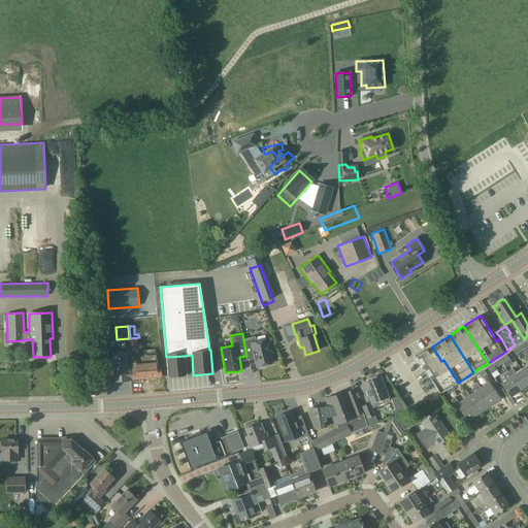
[(255,336),(243,339),(246,356),(253,354),(256,367),(258,367),(259,368),(264,367),(264,365),(272,363),(269,353),(272,352),(270,342),(267,343),(266,339),(256,342),(255,336)]
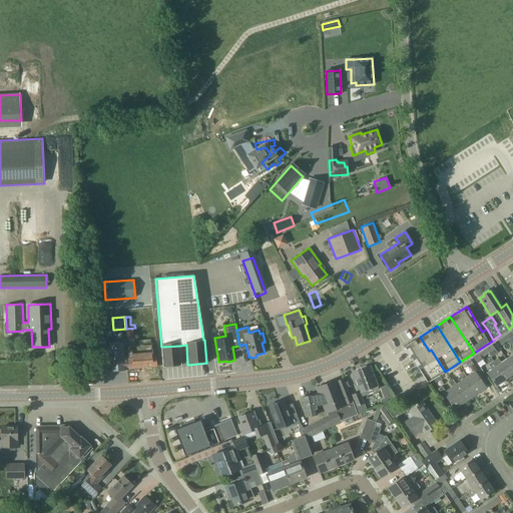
[(505,336),(498,340),(501,344),(507,340),(505,336)]
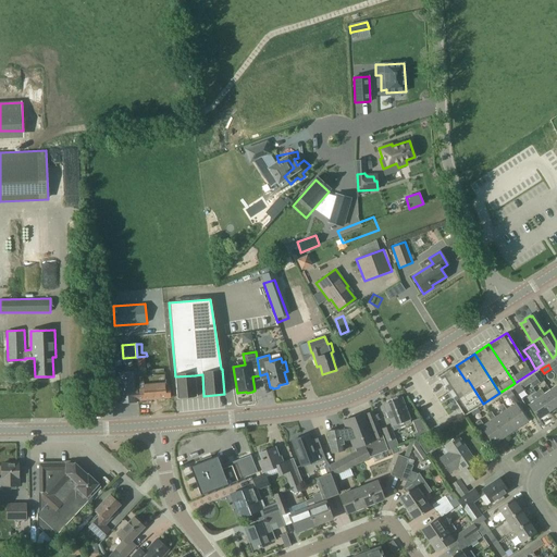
[(463,416),(483,404),(468,380),(466,381),(456,366),(438,376),(463,416)]
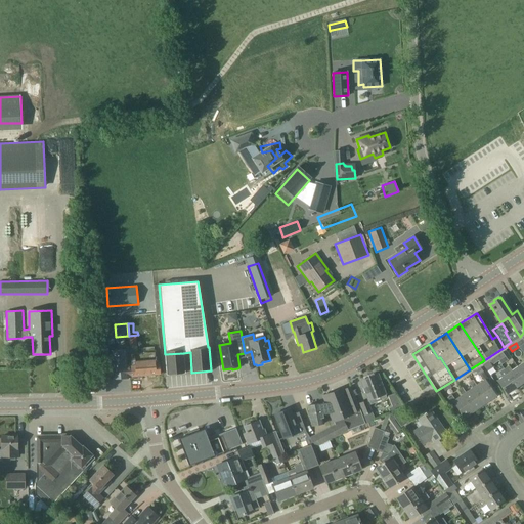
[(107,362),(108,377),(111,377),(111,379),(121,378),(121,380),(127,379),(127,378),(129,377),(128,366),(131,365),(131,356),(131,349),(127,350),(108,351),(110,362),(107,362)]
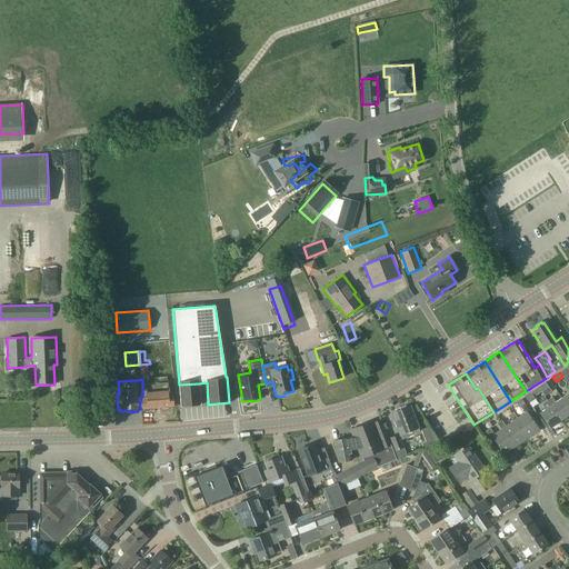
[(159,379),(149,379),(149,383),(145,383),(145,387),(142,387),(142,397),(139,398),(140,409),(173,406),(172,395),(168,395),(168,391),(168,380),(159,380),(159,379)]
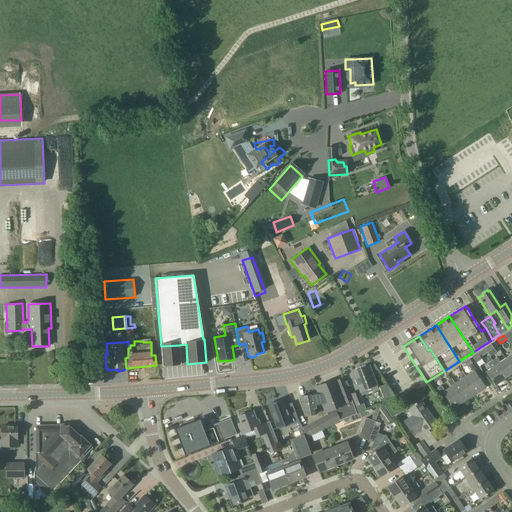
[(484,348),(487,353),(493,348),(490,344),(484,348)]
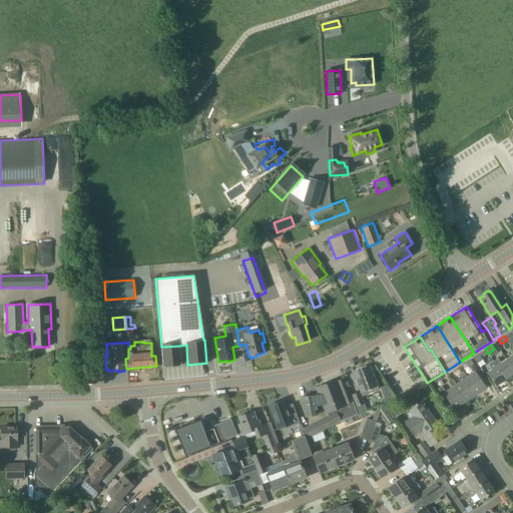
[(181,365),(179,346),(161,347),(162,367),(181,365)]
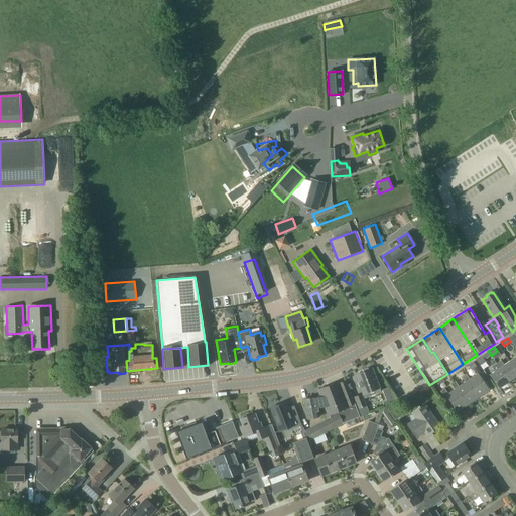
[(481,356),(484,360),(491,356),(488,351),(481,356)]
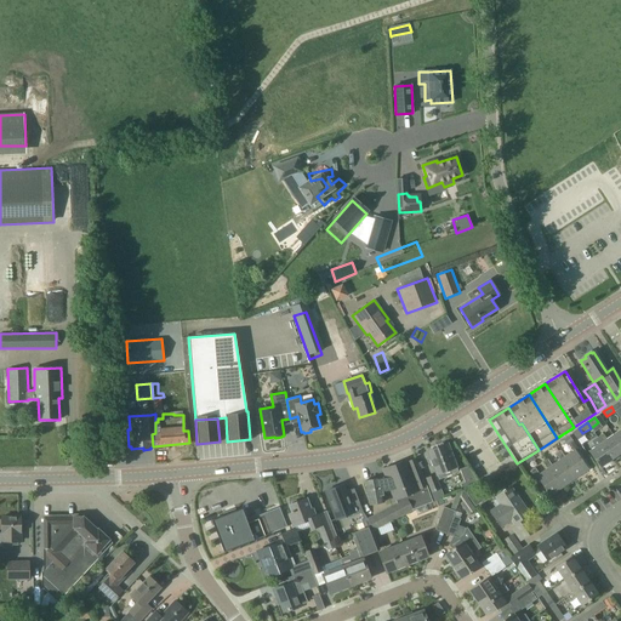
[(603,434),(597,438),(600,443),(611,460),(620,453),(620,446),(613,434),(605,439),(603,434)]
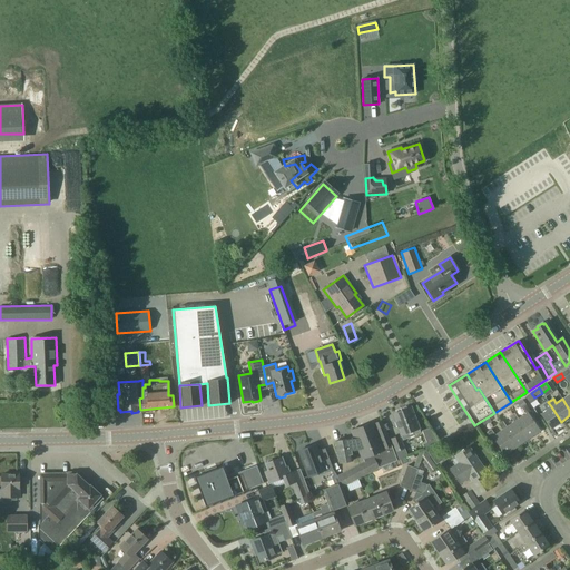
[(547,410),(540,414),(550,429),(561,422),(551,406),(548,402),(543,405),(547,410)]
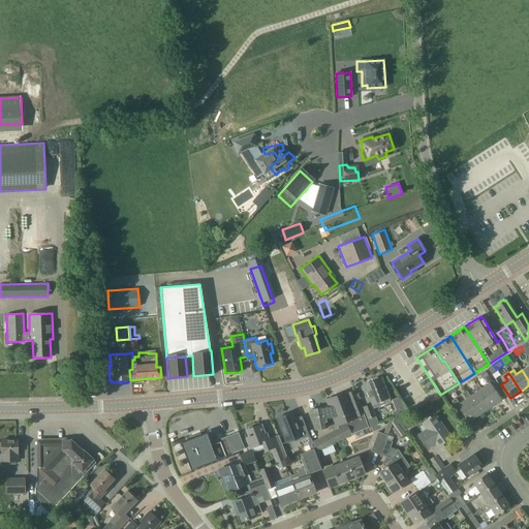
[(84,376),(85,384),(95,384),(95,376),(84,376)]
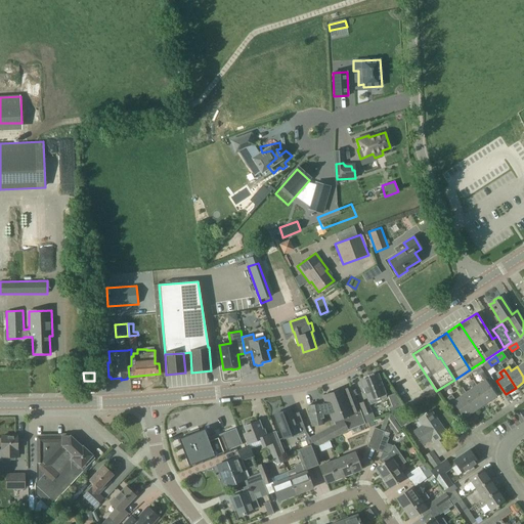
[(368,400),(369,400),(372,405),(381,401),(379,396),(385,394),(378,375),(361,381),(368,400)]
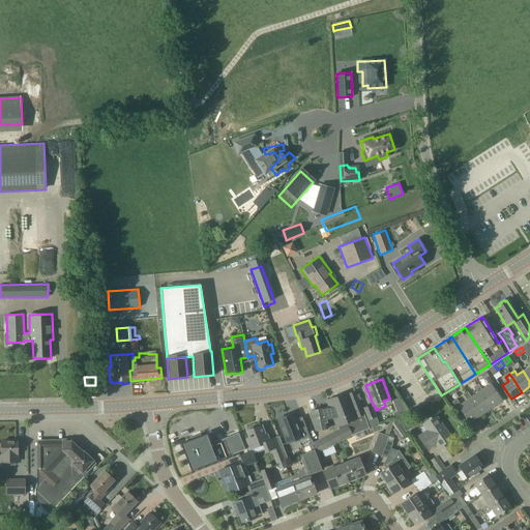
[(476,390),(478,393),(480,391),(491,408),(502,401),(491,384),(482,390),(478,384),(474,387),(476,390)]
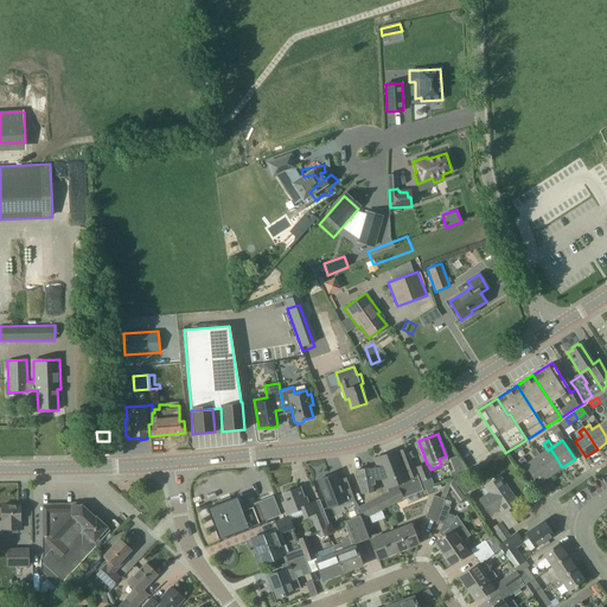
[(397,449),(374,459),(377,467),(382,478),(385,489),(387,489),(388,491),(397,486),(403,498),(422,491),(406,448),(397,452),(397,449)]
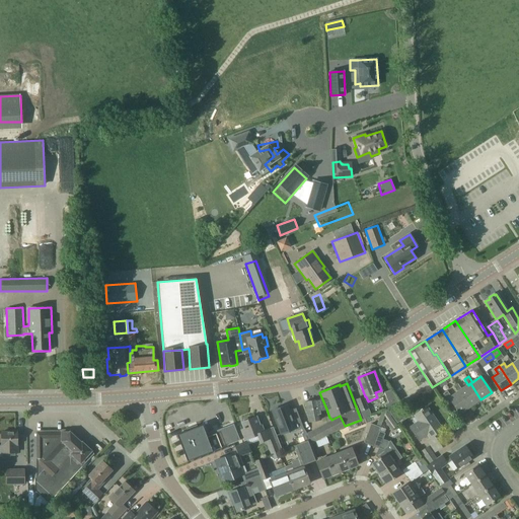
[(455,389),(457,392),(459,391),(470,408),(480,399),(470,383),(468,385),(461,389),(457,383),(453,386),(455,389)]
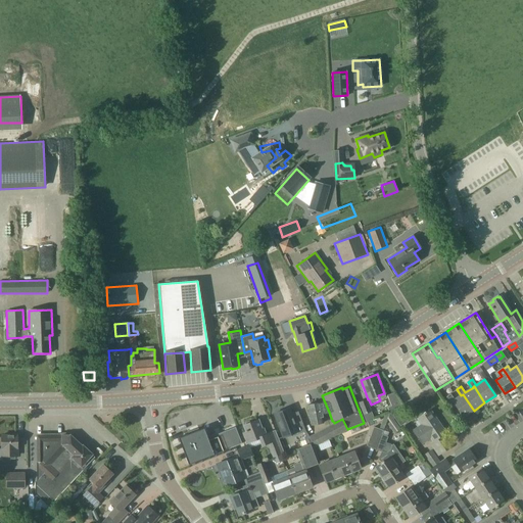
[(463,418),(474,411),(463,394),(461,395),(455,399),(450,393),(446,396),(450,402),(453,401),(463,418)]
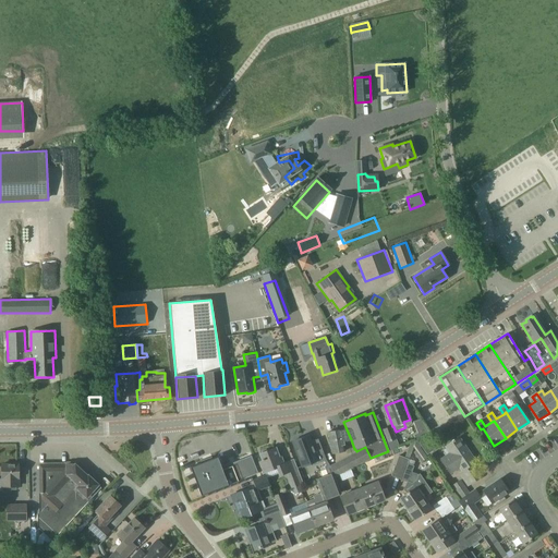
[(390,426),(381,429),(387,443),(396,439),(390,426)]
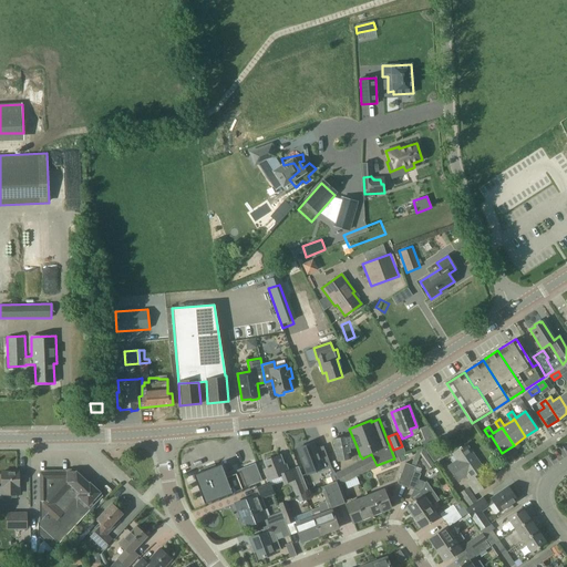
[(349,447),(357,446),(352,436),(333,440),(338,461),(351,457),(349,447)]
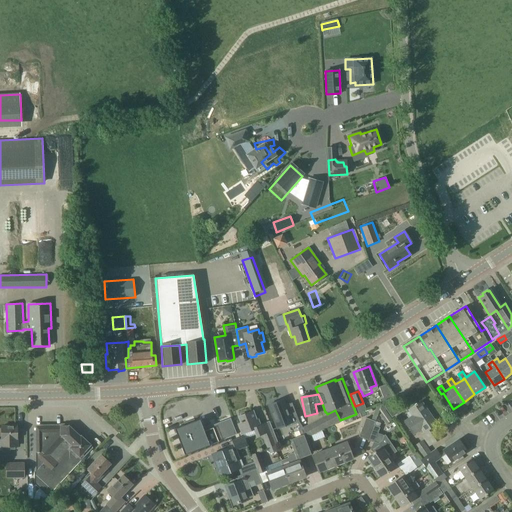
[(283,426),(292,423),(283,400),(269,405),(274,420),(280,418),(283,426)]
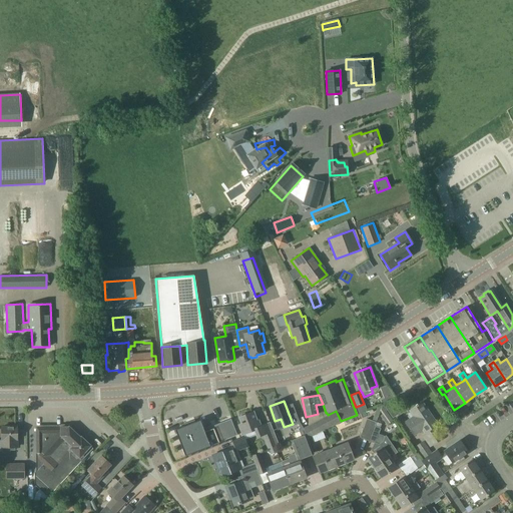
[(442,439),(434,428),(438,425),(422,402),(409,411),(413,416),(404,422),(413,437),(423,431),(425,434),(422,435),(430,447),(442,439)]
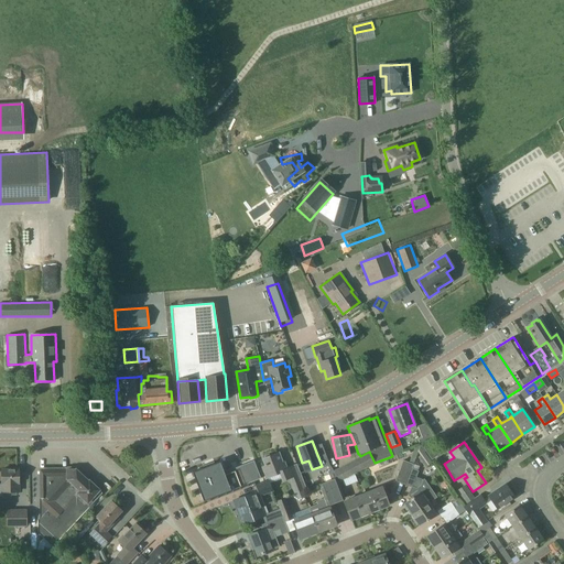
[(375,463),(369,452),(360,456),(334,470),(339,481),(342,480),(351,475),(375,463)]
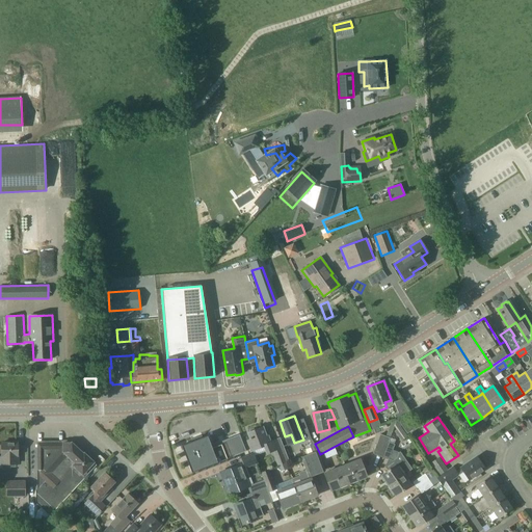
[(268,436),(266,436),(262,427),(255,430),(254,428),(249,430),(249,432),(247,433),(250,440),(247,441),(251,451),(264,446),(267,453),(272,451),(278,464),(289,460),(280,439),(270,443),(268,436)]
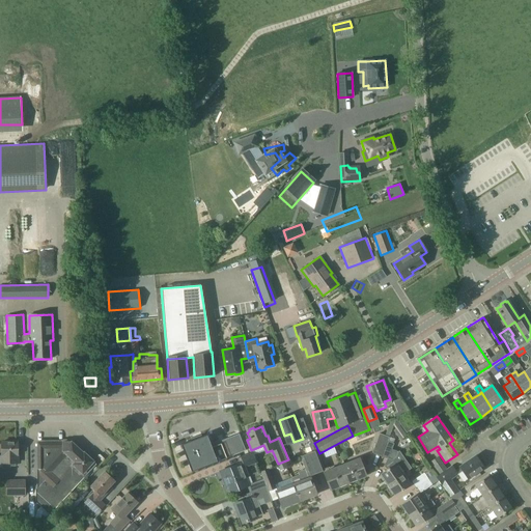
[(182,444),(192,472),(217,462),(241,452),(233,434),(210,442),(206,435),(191,441),(184,438),(180,445),(182,444)]
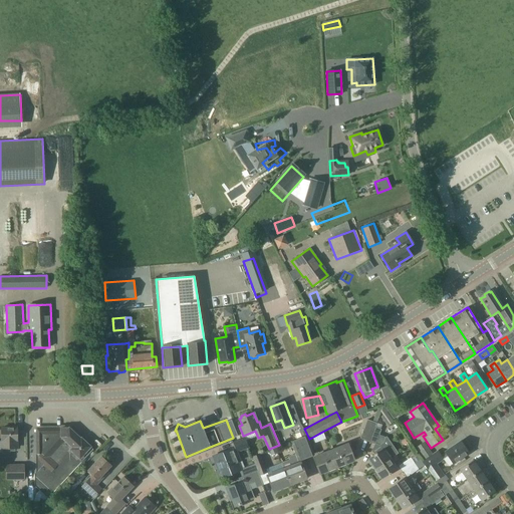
[(359,438),(369,442),(374,427),(376,423),(367,420),(359,438)]
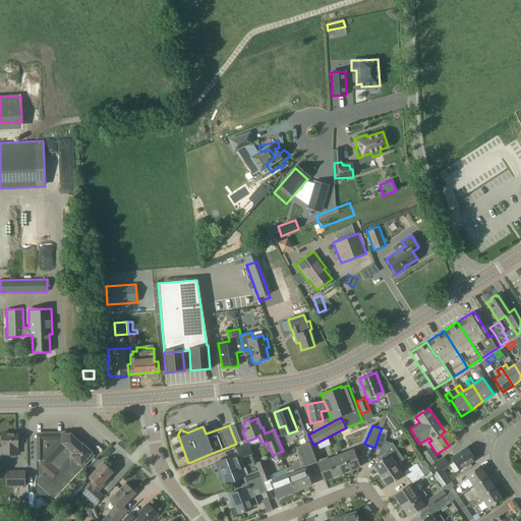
[(384,441),(387,435),(380,432),(374,448),(387,453),(391,444),(384,441)]
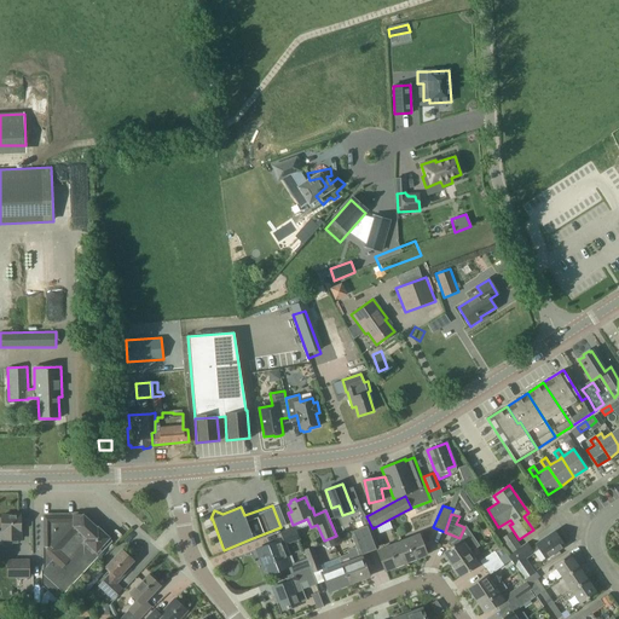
[(21,539),(21,515),(1,515),(1,537),(10,537),(10,539),(21,539)]
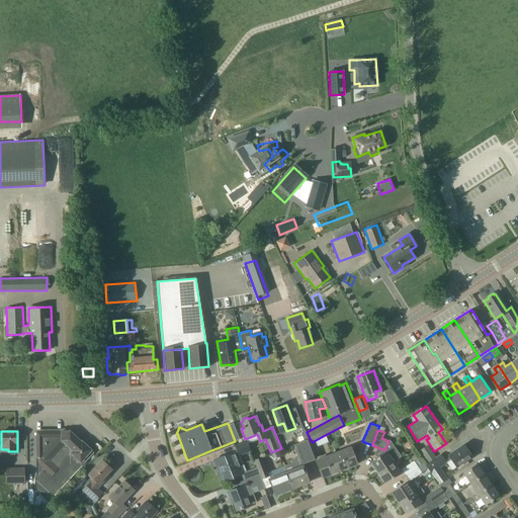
[(35,432),(36,477),(34,478),(34,480),(35,481),(35,494),(47,504),(76,471),(73,469),(79,462),(82,464),(90,456),(93,453),(81,442),(69,431),(35,432)]
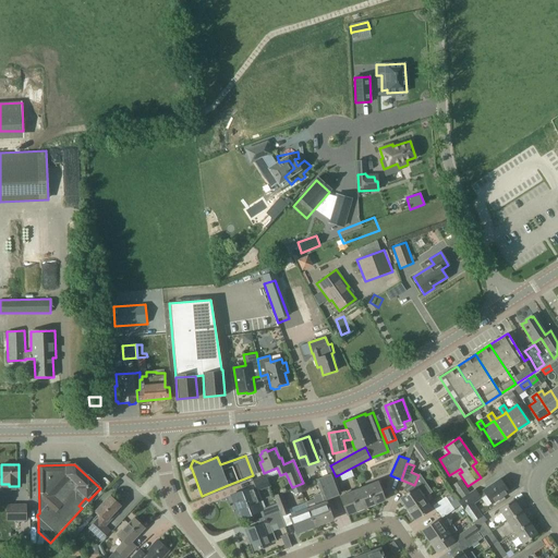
[(354,476),(351,469),(348,470),(338,475),(341,482),(354,476)]
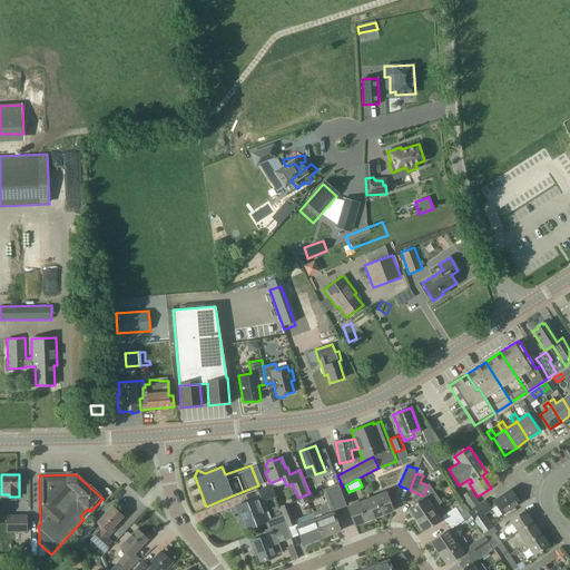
[(340,507),(347,504),(340,483),(332,487),(340,507)]
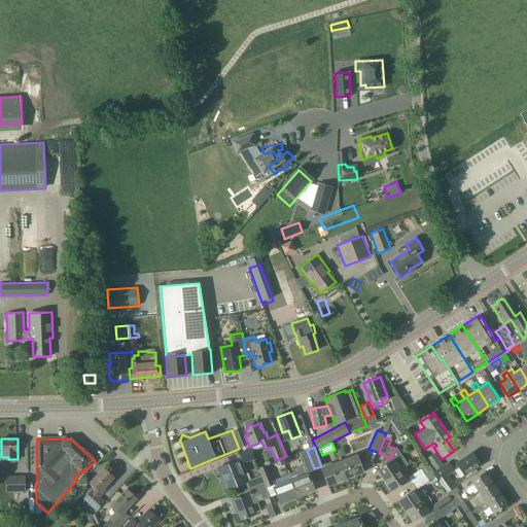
[(247,472),(243,463),(254,459),(251,449),(236,455),(238,461),(219,468),(223,482),(226,481),(226,483),(225,487),(229,488),(230,489),(233,490),(234,487),(246,482),(243,475),(247,472)]
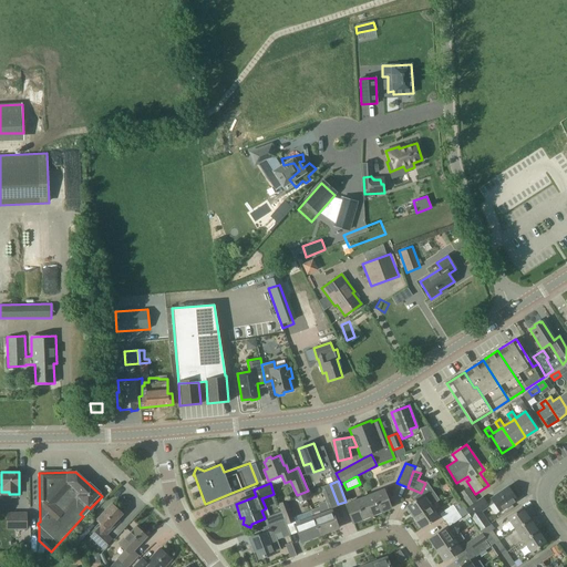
[(329,507),(338,504),(330,484),(321,487),(329,507)]
